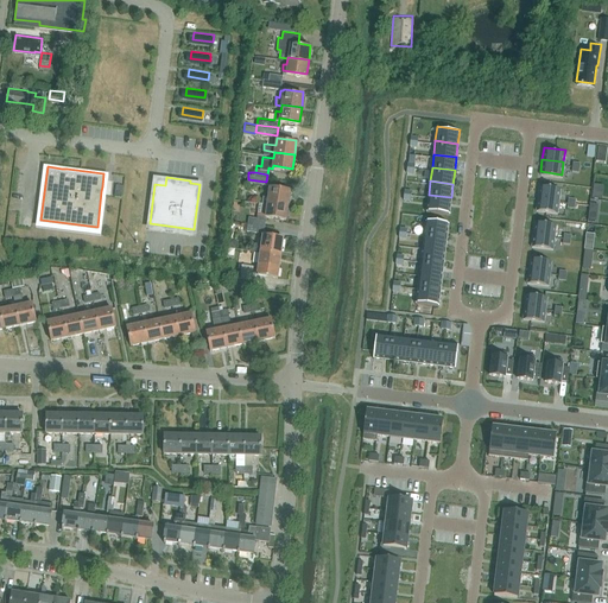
[(538,196),(559,198),(561,186),(539,183),(538,196)]
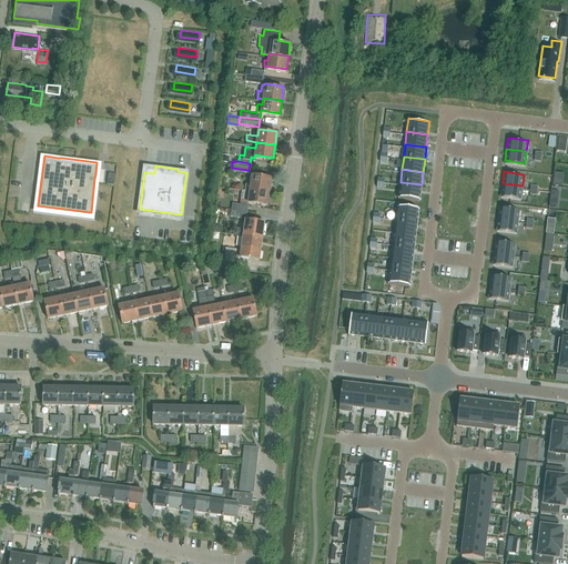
[(252,172),(250,181),(245,181),(244,188),(269,191),(271,175),(252,172)]
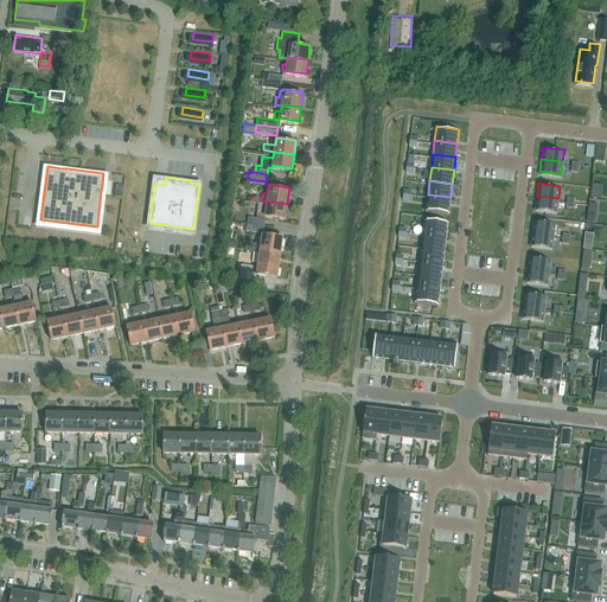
[(428,194),(427,209),(448,211),(451,197),(428,194)]
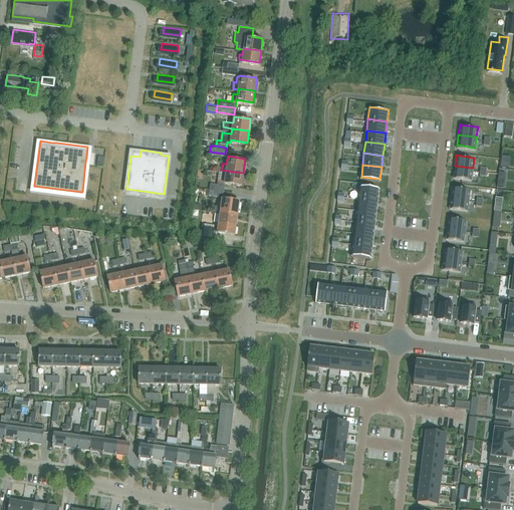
[(473,168),(455,166),(453,176),(471,178),(473,168)]
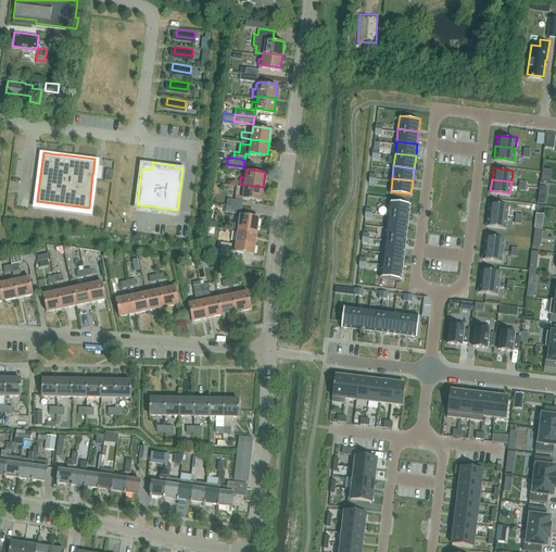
[(237,183),(235,197),(227,196),(226,202),(242,204),(243,196),(261,198),(263,187),(239,184),(237,183)]
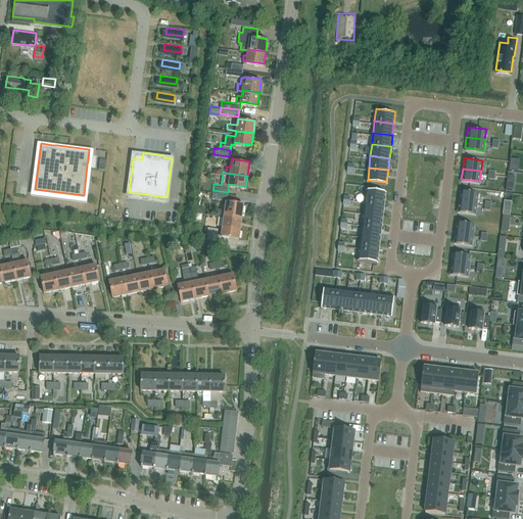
[(367,187),(365,199),(384,202),(385,190),(367,187)]
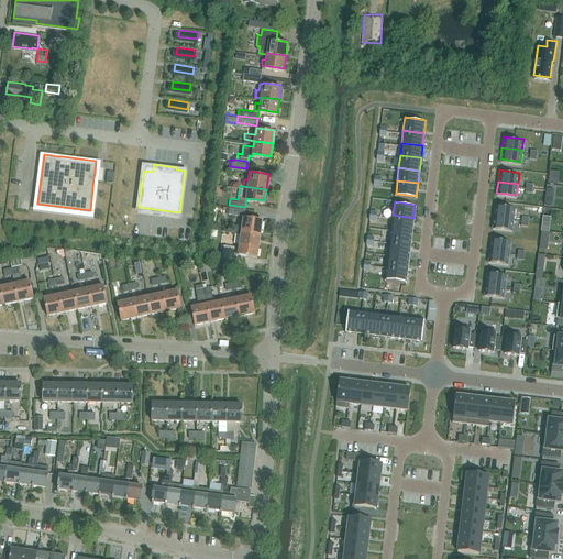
[(515,206),(495,204),(494,215),(514,217),(515,206)]
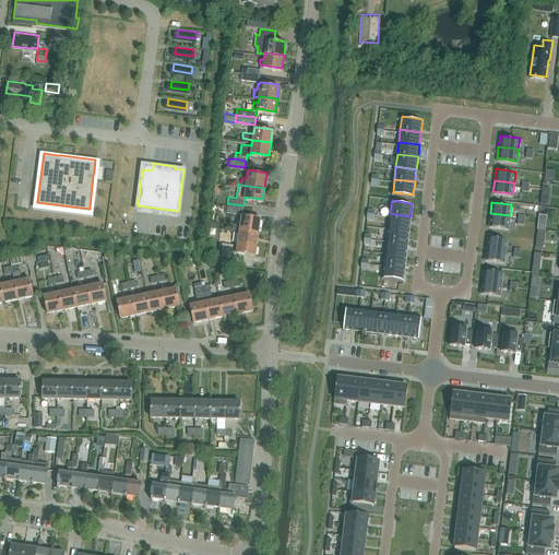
[(390,213),(389,226),(409,228),(411,216),(390,213)]
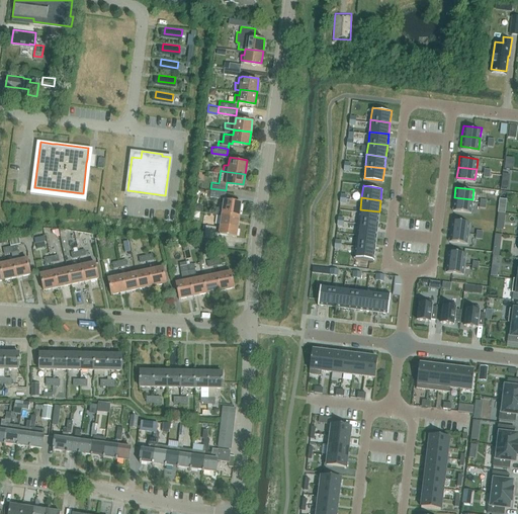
[(472,199),(454,197),(453,207),(470,209),(472,199)]
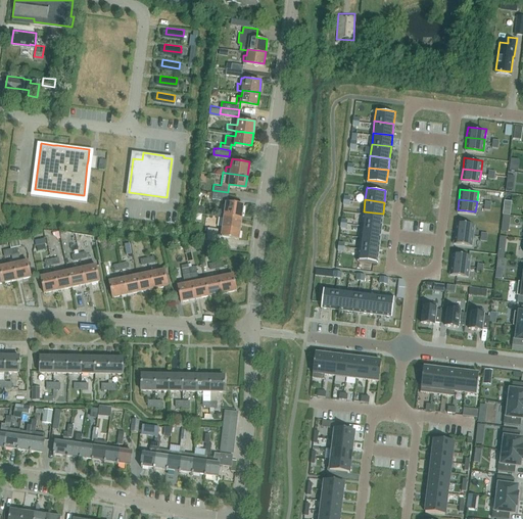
[(241,217),(243,202),(226,200),(224,215),(241,217)]
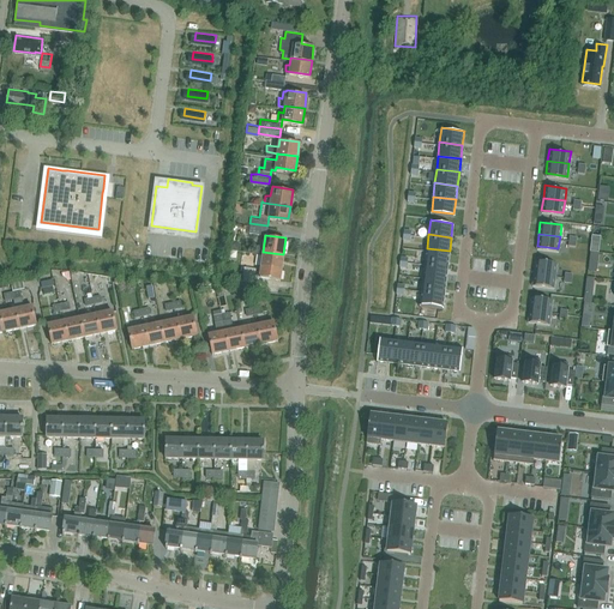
[(447,264),(450,251),(427,248),(425,261),(447,264)]
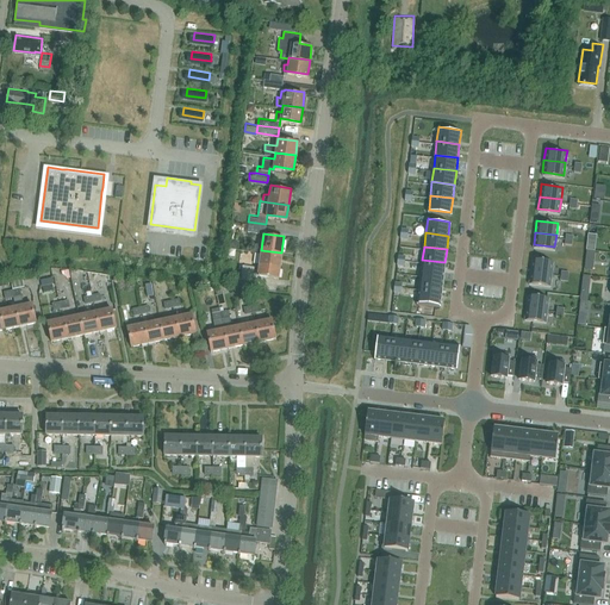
[(593,256),(595,247),(586,247),(585,256),(593,256)]
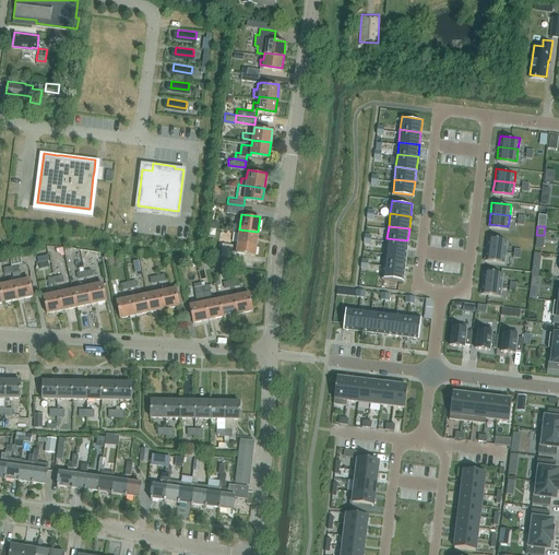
[(256,252),(258,232),(239,229),(238,243),(223,241),(222,254),(233,256),(234,249),(256,252)]
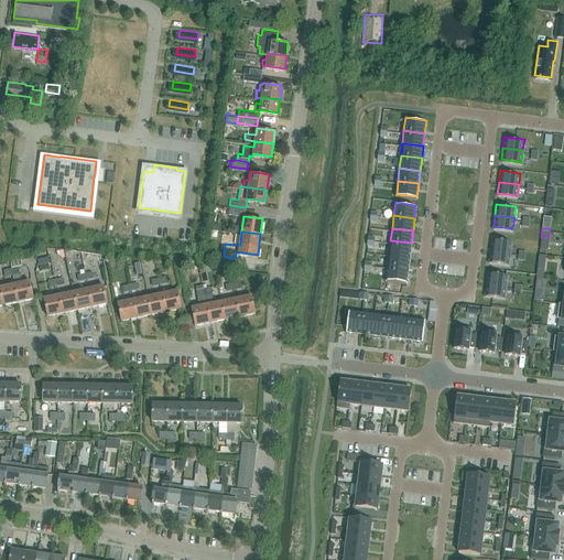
[(511,239),(491,237),(490,248),(510,251),(511,239)]
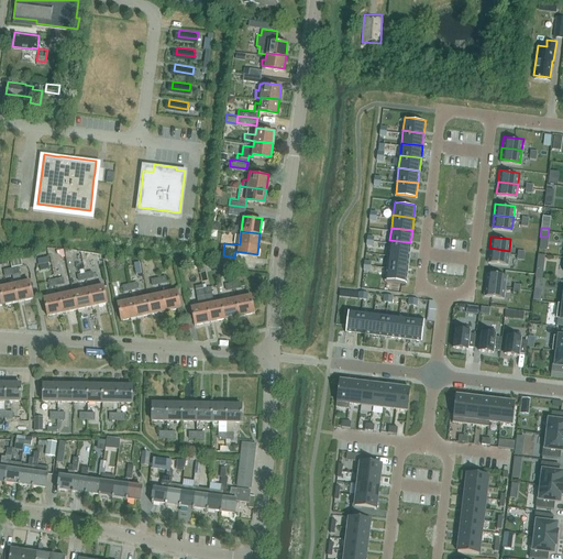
[(409,255),(410,242),(389,240),(388,252),(409,255)]
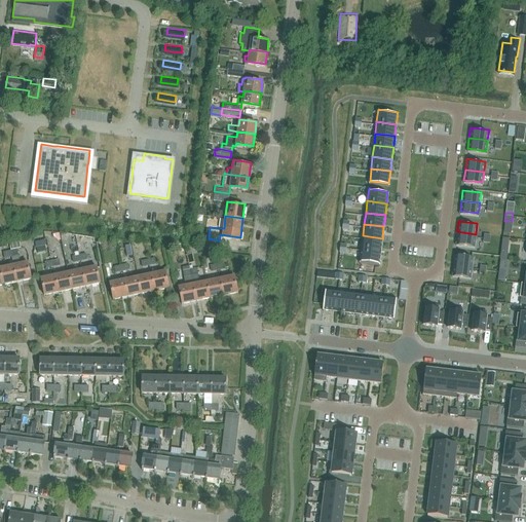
[(475,245),(476,234),(457,231),(456,243),(475,245)]
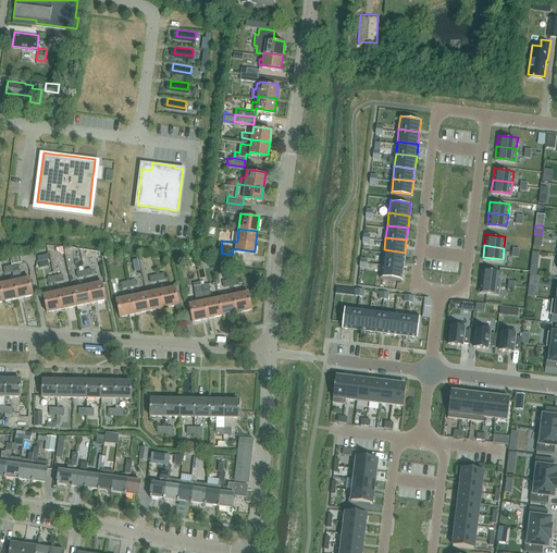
[(532,248),(530,271),(536,271),(540,249),(532,248)]
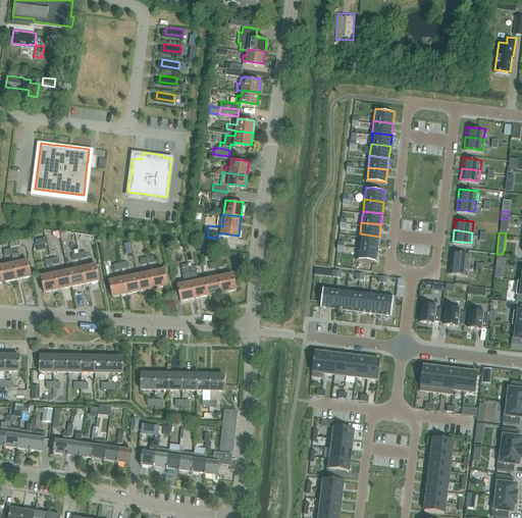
[(379,237),(360,234),(359,246),(378,248),(379,237)]
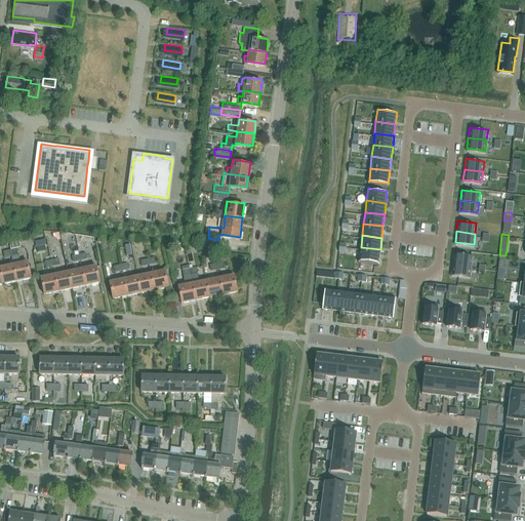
[(9,240),(10,246),(21,244),(19,238),(9,240)]
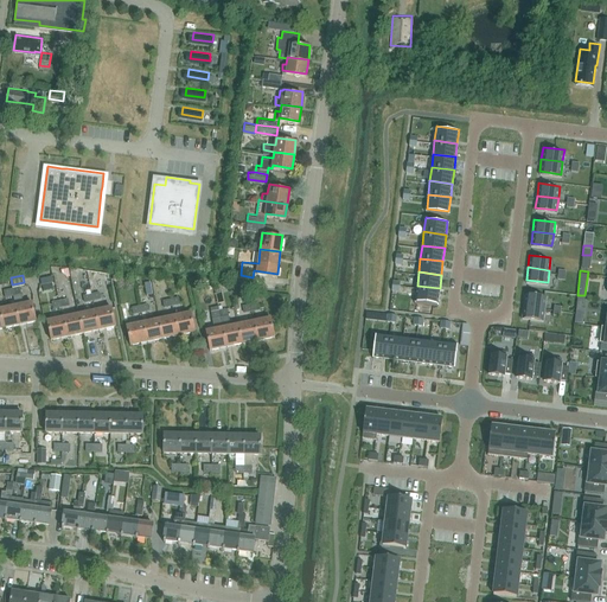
[(13,293),(16,303),(20,321),(36,318),(32,300),(23,301),(19,285),(11,286),(13,293)]
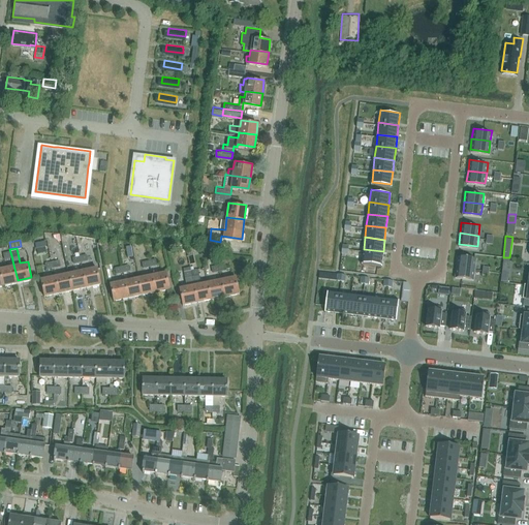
[(383,251),(364,249),(362,261),(381,264),(383,251)]
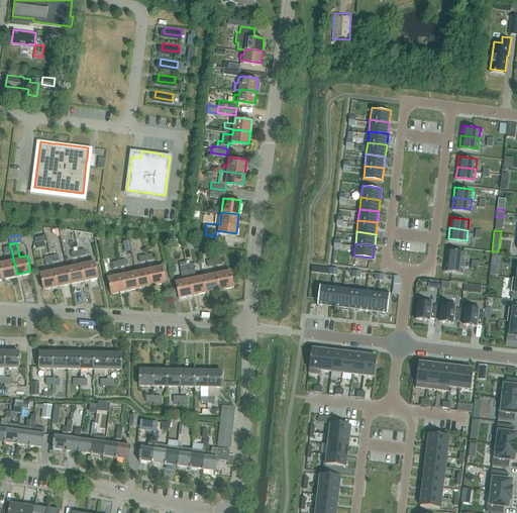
[(445,259),(463,261),(464,250),(446,247),(445,259)]
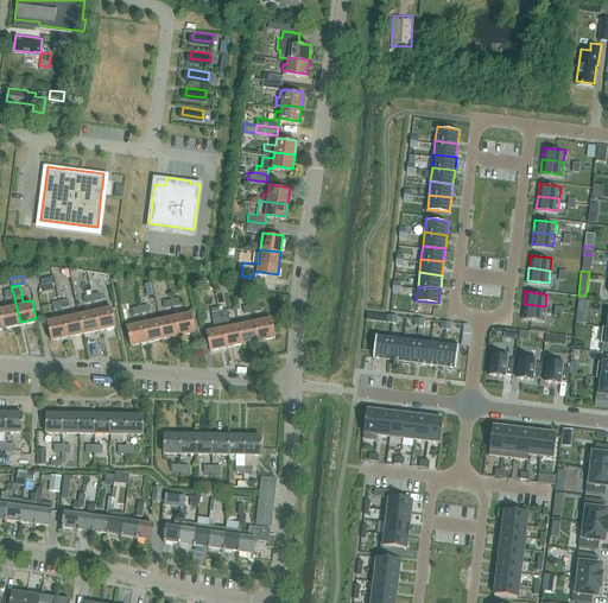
[(200,293),(203,306),(210,305),(207,292),(200,293)]
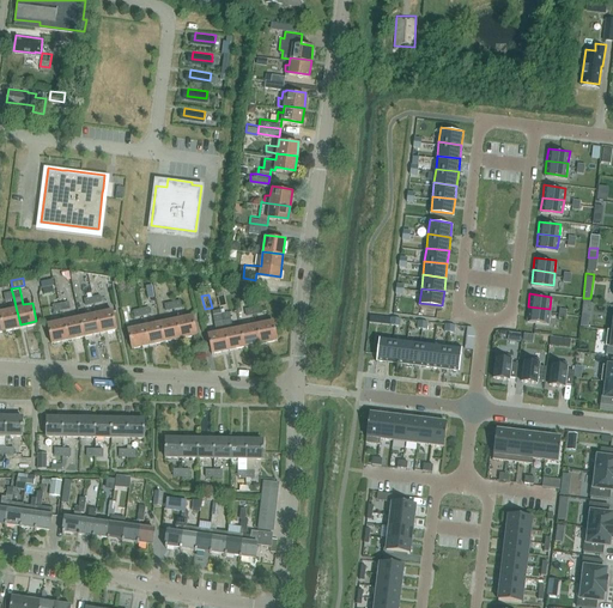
[(0,309),(4,328),(20,324),(16,306),(0,309)]
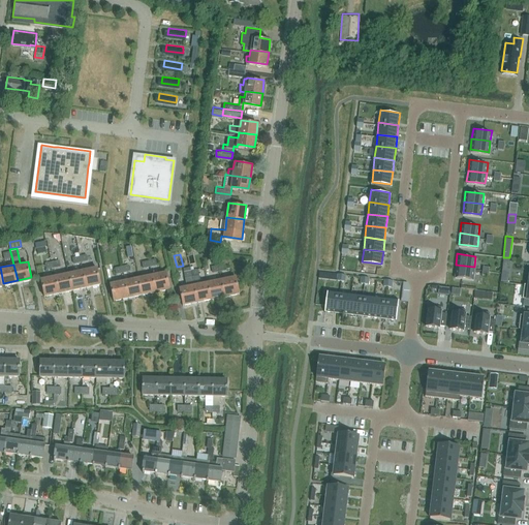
[(473,277),(474,267),(456,265),(455,275),(473,277)]
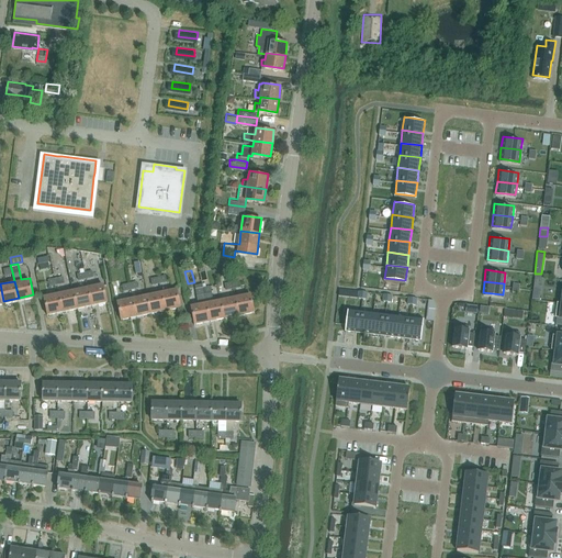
[(103,282),(89,286),(92,302),(107,299),(103,282)]
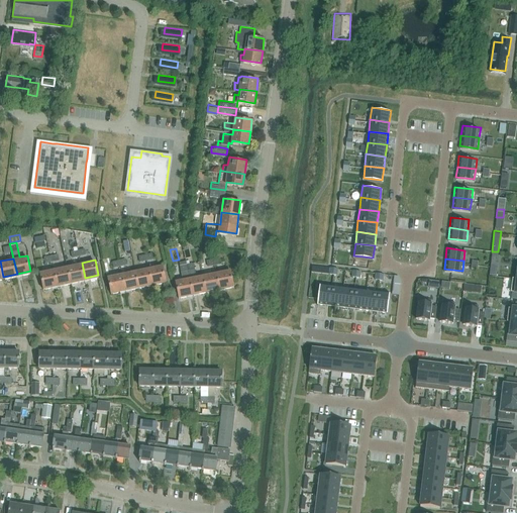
[(187,268),(189,278),(193,293),(206,290),(203,275),(194,277),(193,274),(196,273),(194,261),(186,262),(187,268)]
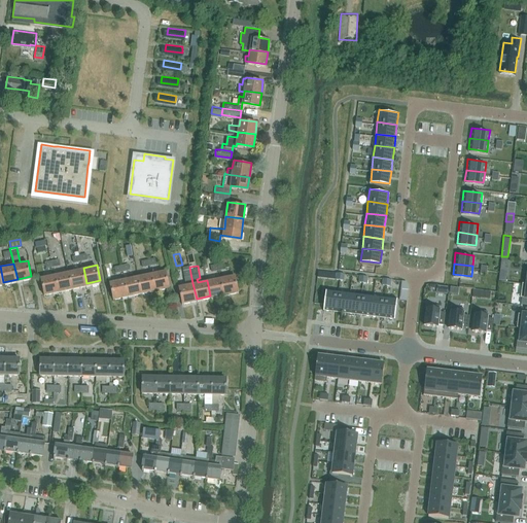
[(500,267),(499,277),(506,278),(507,268),(500,267)]
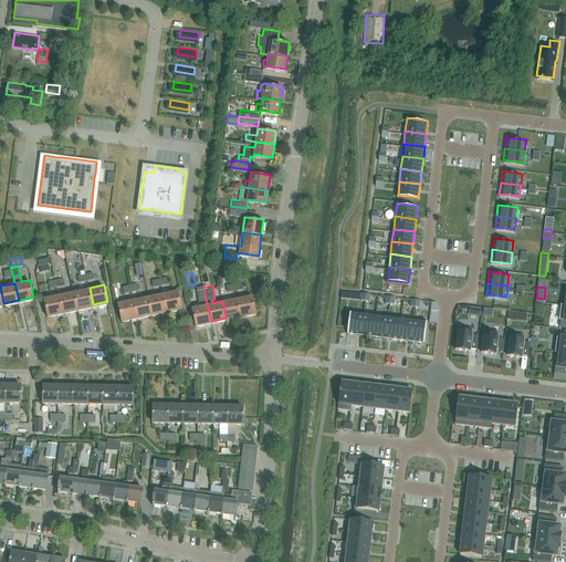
[(90,288),(74,291),(77,308),(93,304),(90,288)]
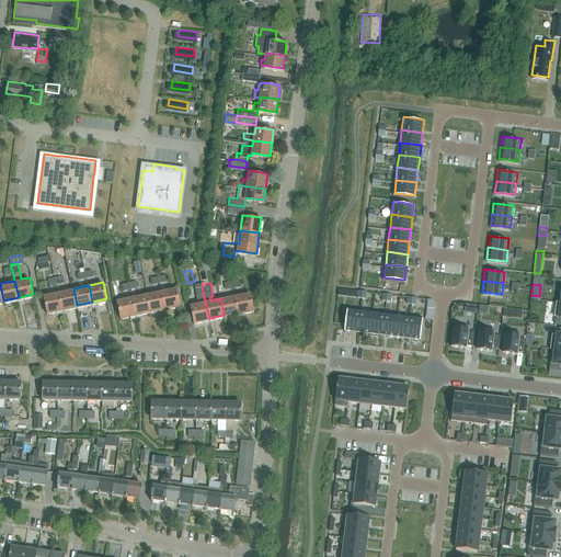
[(180,304),(176,287),(162,291),(165,307),(180,304)]
